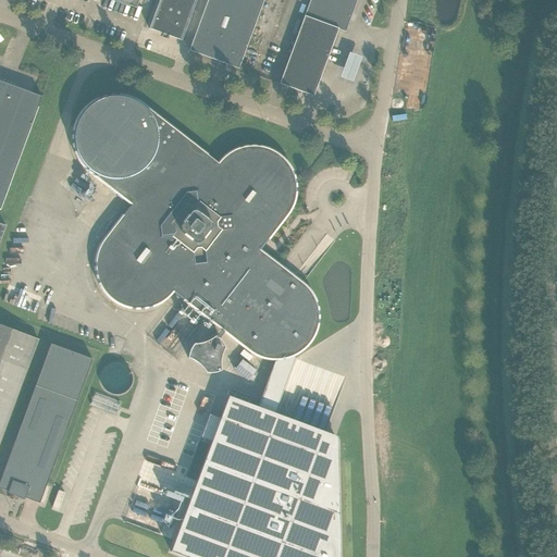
[(181,41),(196,0),(159,0),(149,29),(181,41)]
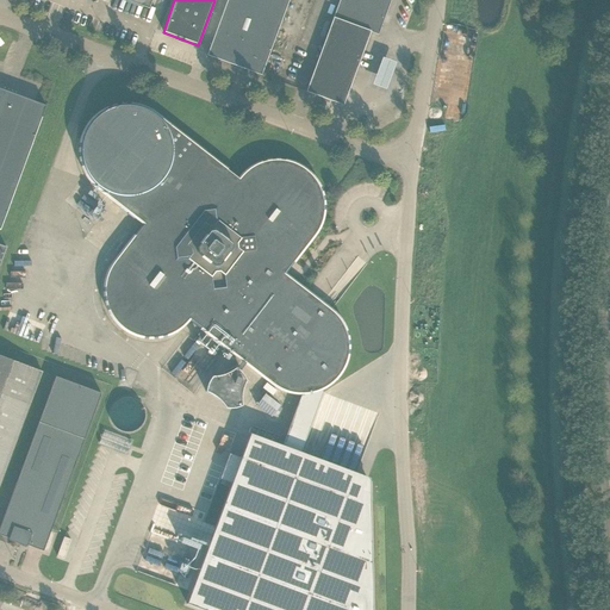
[(261,75),(288,0),(226,0),(207,55),(261,75)]
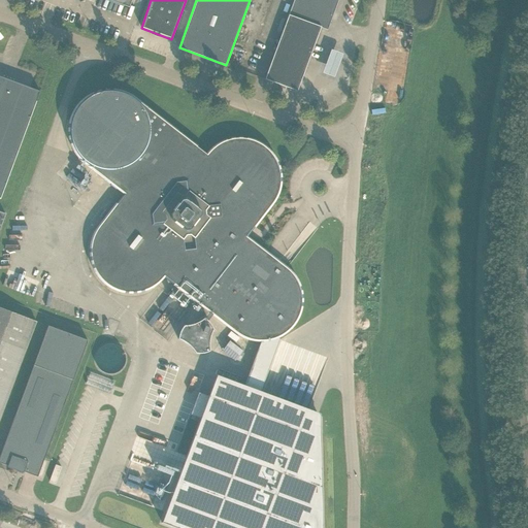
[(327,30),(338,0),(294,0),(265,79),(297,92),(321,28),(327,30)]
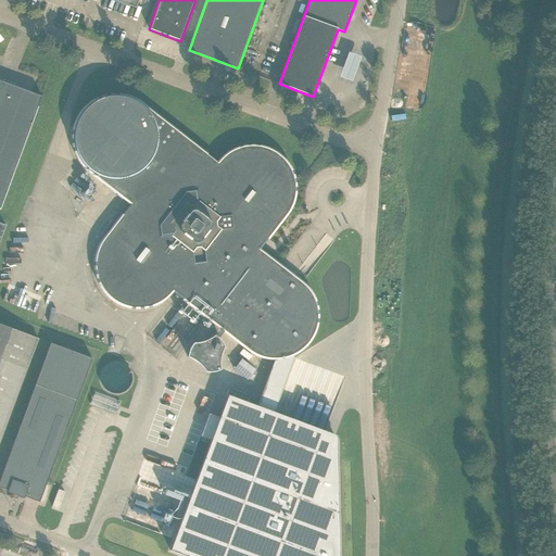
[(361,60),(349,55),(339,79),(351,85),(361,60)]
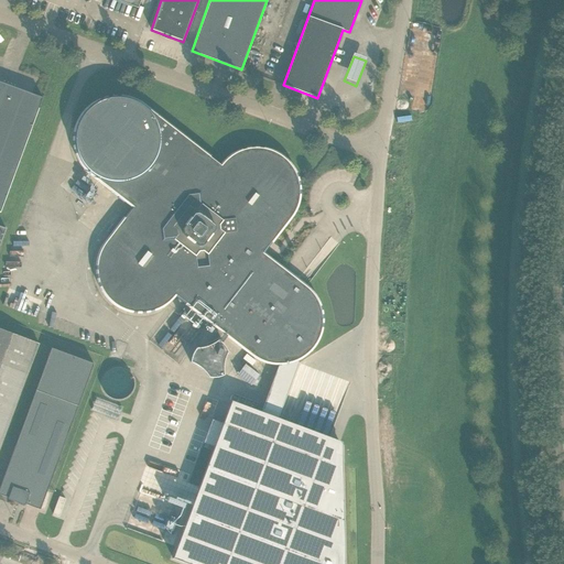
[(0,213),(43,98),(0,82),(0,213)]
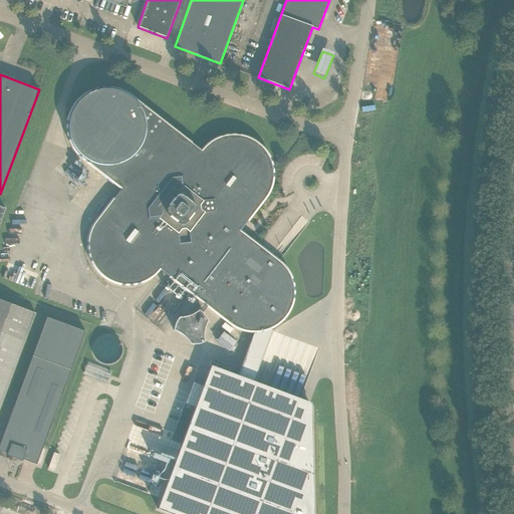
[(66,124),(66,129),(66,135),(68,141),(72,149),(76,155),(81,160),(119,189),(107,205),(94,221),(92,225),(89,231),(87,238),(86,245),(87,251),(88,258),(92,266),(96,272),(101,277),(107,281),(111,283),(118,285),(127,286),(135,286),(144,283),(149,281),(154,277),(157,274),(160,271),(221,318),(229,324),(231,326),(234,327),(236,328),(238,330),(239,330),(241,331),(243,331),(246,332),(248,332),(253,333),(254,333),(236,379),(209,369),(203,386),(193,382),(185,404),(195,408),(157,509),(169,513),(313,513),(311,409),(252,386),(272,331),(271,329),(276,326),(280,324),(286,318),(289,312),(292,306),(294,297),(294,287),(292,277),(289,272),(285,266),(282,263),(280,261),(275,256),(260,245),(242,230),(254,215),(268,196),(271,189),(273,182),(274,175),(274,167),(273,163),(271,158),(268,153),(265,149),(261,144),(256,140),(251,138),(247,136),(240,134),(234,134),(228,134),(222,135),(216,138),(212,140),(208,142),(206,145),(204,147),(201,149),(132,95),(131,93),(124,90),(119,88),(113,87),(106,86),(100,87),(95,88),(90,90),(85,93),(79,97),(75,101),(73,104),(70,109),(68,115),(67,119),(66,124)]
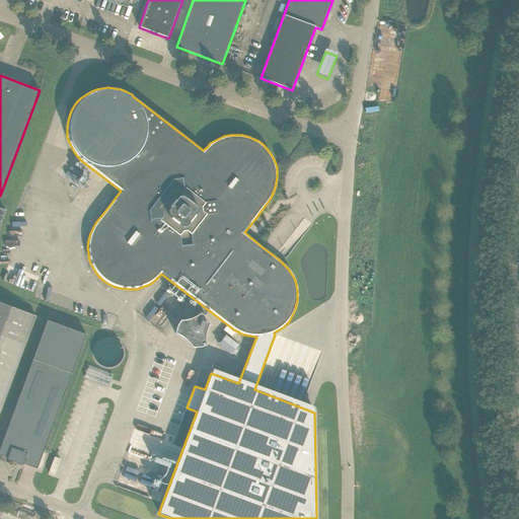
[(0,412),(25,345),(35,317),(0,303),(0,412)]
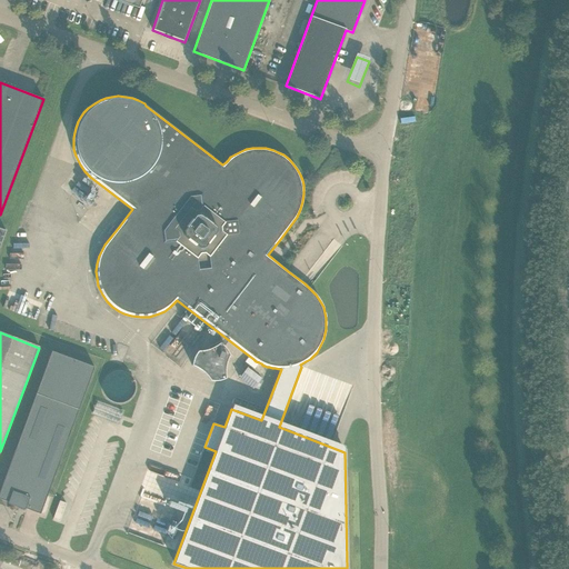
[(213,381),(216,381),(218,381),(221,380),(225,379),(226,379),(226,377),(226,372),(226,369),(226,367),(227,362),(228,360),(228,358),(229,356),(228,352),(227,351),(226,349),(223,347),(222,345),(220,343),(217,346),(215,347),(211,349),(209,350),(207,350),(205,351),(200,351),(198,352),(197,353),(196,356),(193,359),(192,361),(192,365),(192,366),(195,367),(197,368),(200,370),(202,371),(203,373),(207,376),(209,379),(210,381),(213,381)]
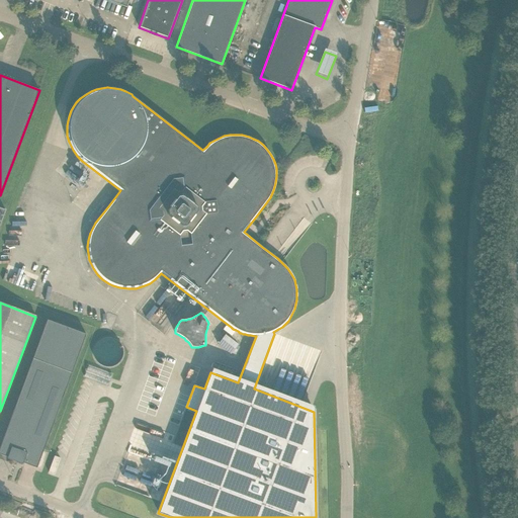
[(0,454),(36,468),(72,372),(86,335),(48,320),(33,358),(0,447),(0,454)]
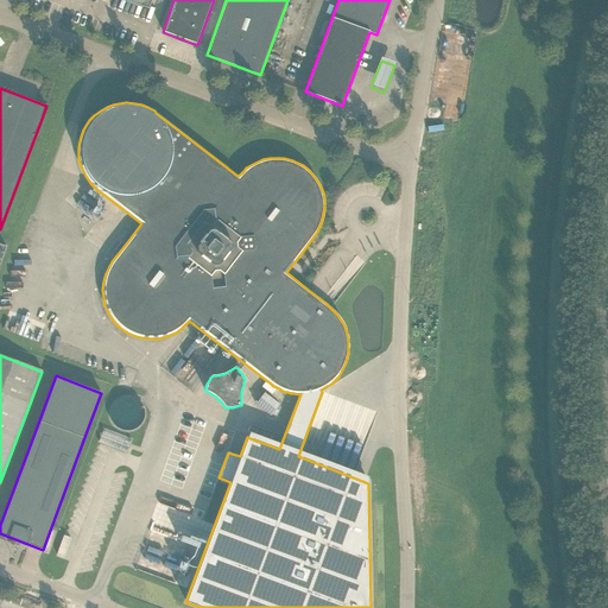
[(271,394),(276,390),(265,381),(261,387),(271,394)]
